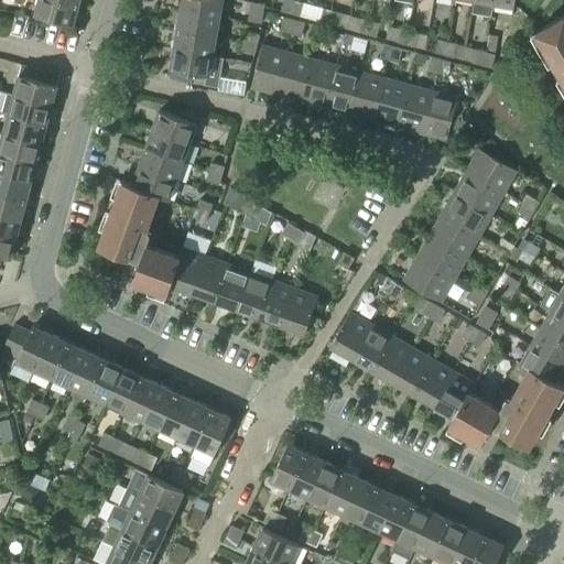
[(78,6),(56,0),(39,0),(35,15),(73,25),(78,6)]
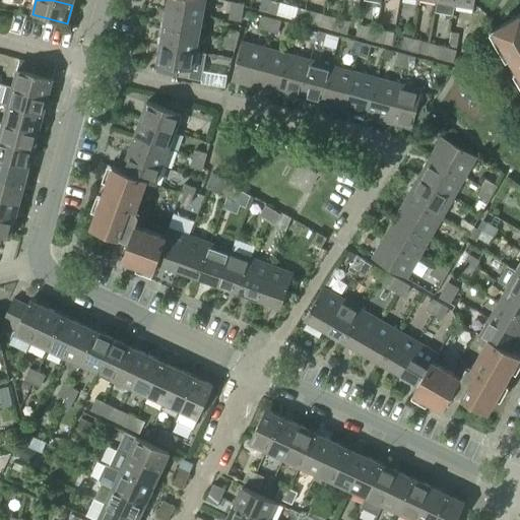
[(168,0),(167,10),(202,16),(204,0),(168,0)]
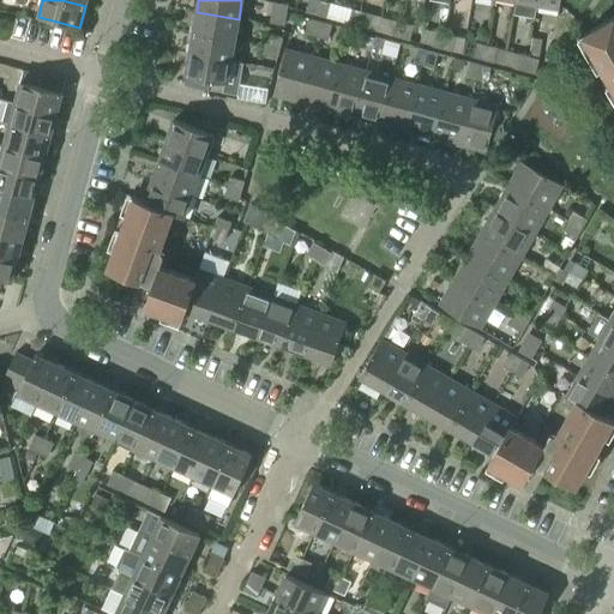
[(308,0),(306,12),(315,14),(319,1),(315,0),(308,0)]
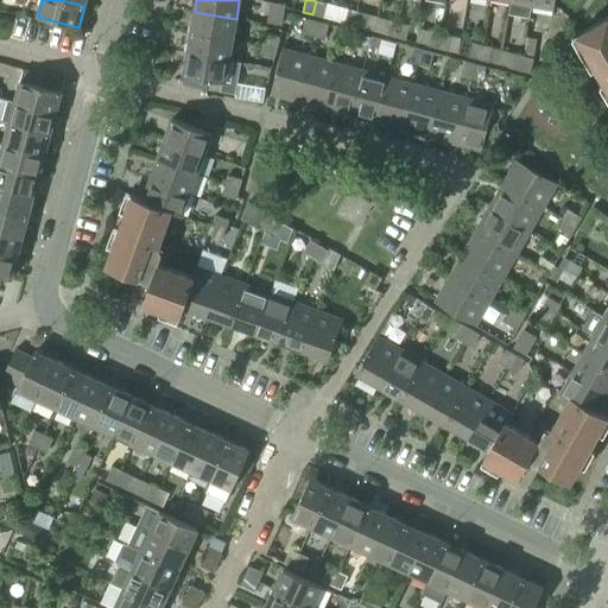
[(532,0),(511,0),(508,14),(531,18),(532,4),(532,0)]
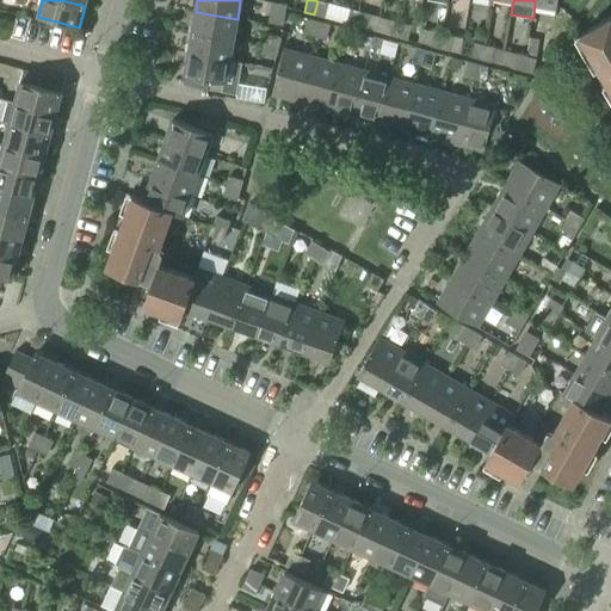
[(318,1),(314,14),(323,18),(328,4),(318,1)]
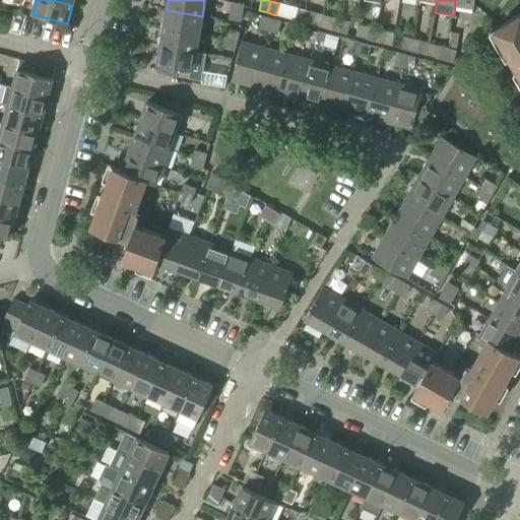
[(232,2),(230,11),(242,13),(243,11),(244,6),(244,5),(232,2)]
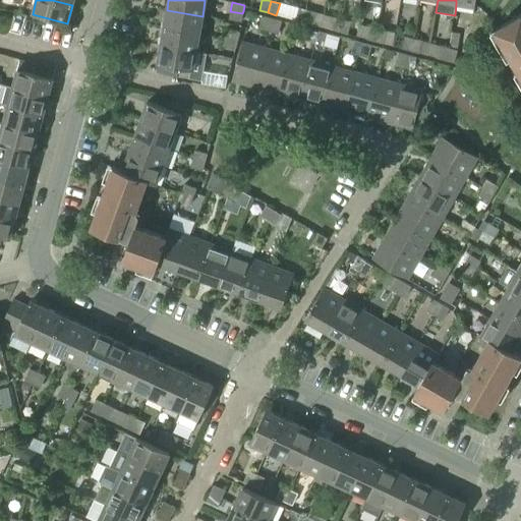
[(295,20),(303,22),(307,10),(298,8),(295,20)]
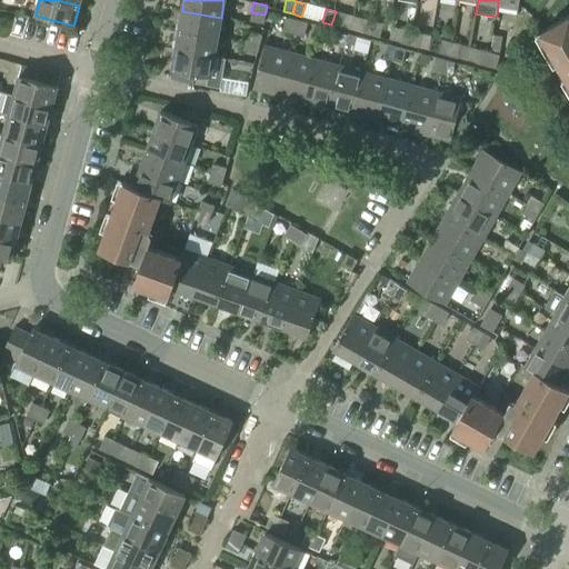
[(182,11),(178,31),(218,38),(221,18),(182,11)]
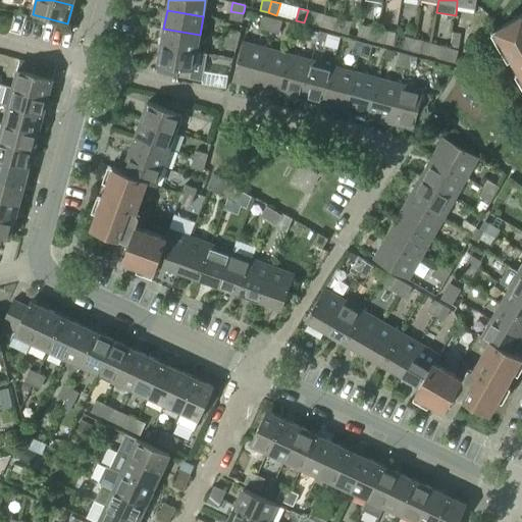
[(308,10),(304,22),(312,24),(313,24),(316,12),(308,10)]
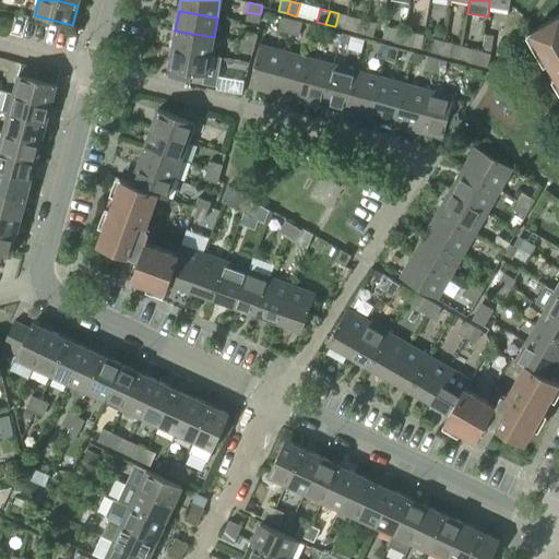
[(260,14),(247,12),(246,21),(259,23),(260,14)]
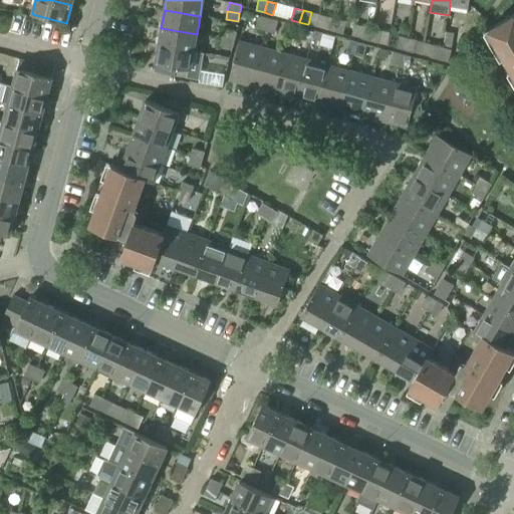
[(513,13),(488,29),(497,43),(504,57),(505,58),(513,73),(513,13)]
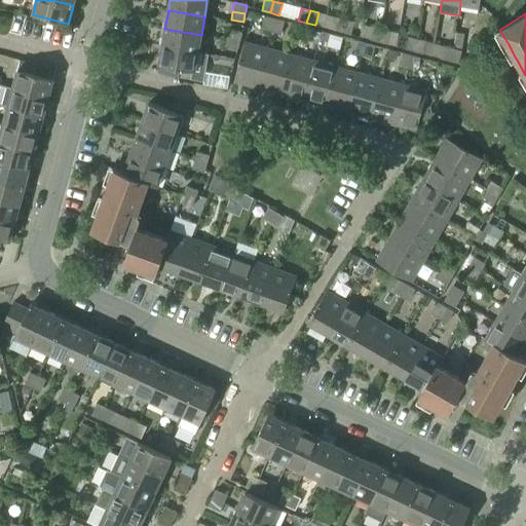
[(264,29),(272,32),(275,20),(267,17),(264,29)]
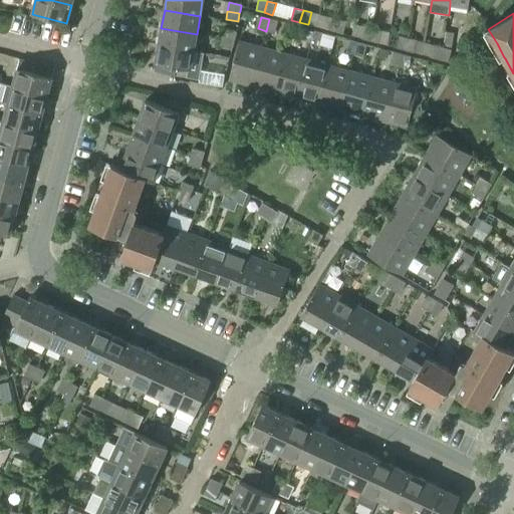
[(326,29),(334,31),(337,19),(329,17),(326,29)]
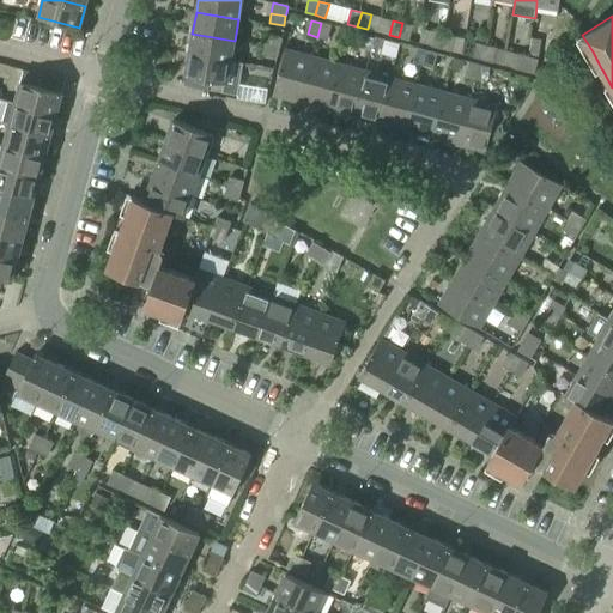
[(321,23),(317,37),(327,40),(331,25),(321,23)]
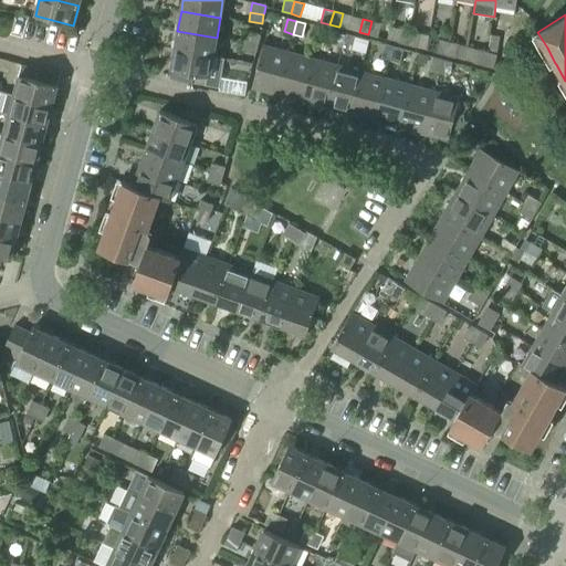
[(371,21),(368,34),(377,37),(380,24),(371,21)]
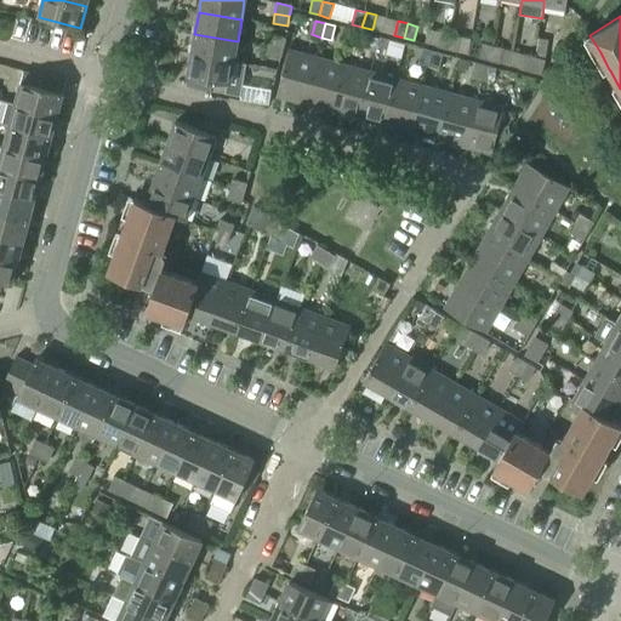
[(437,47),(446,50),(450,35),(440,33),(437,46),(437,47)]
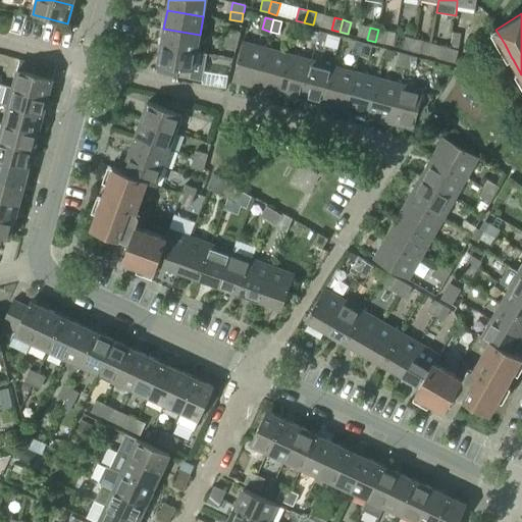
[(163,29),(160,46),(197,52),(200,35),(163,29)]
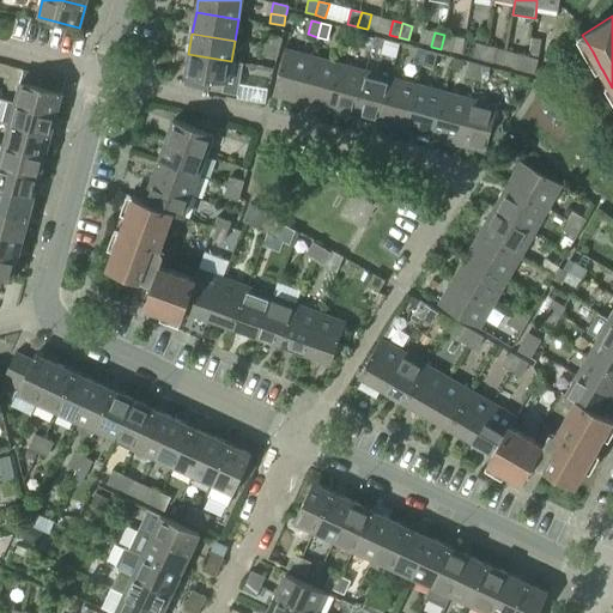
[(360,48),(370,50),(374,37),(364,34),(360,48)]
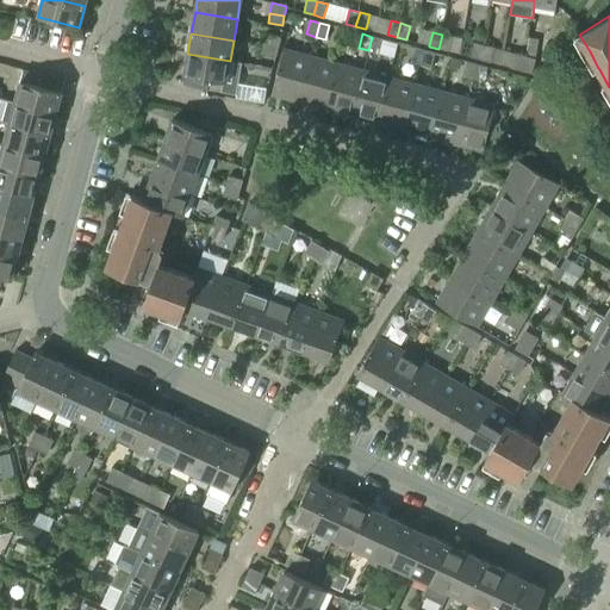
[(267,35),(263,44),(278,48),(280,38),(267,35)]
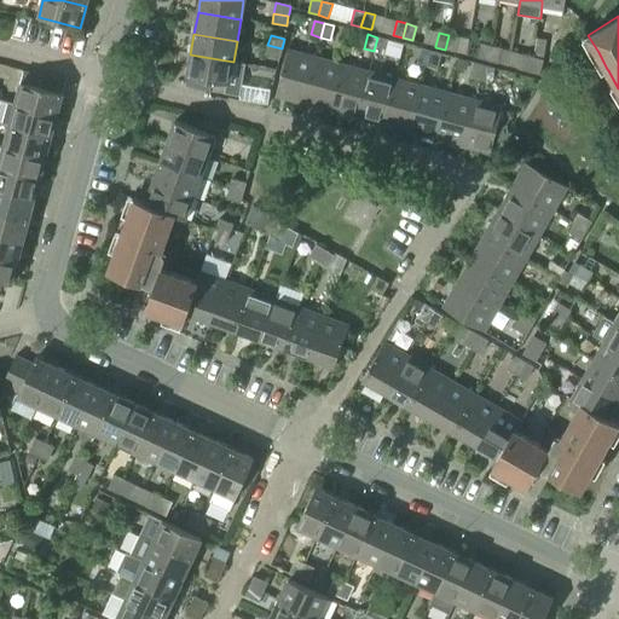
[(449,35),(445,50),(455,52),(460,38),(449,35)]
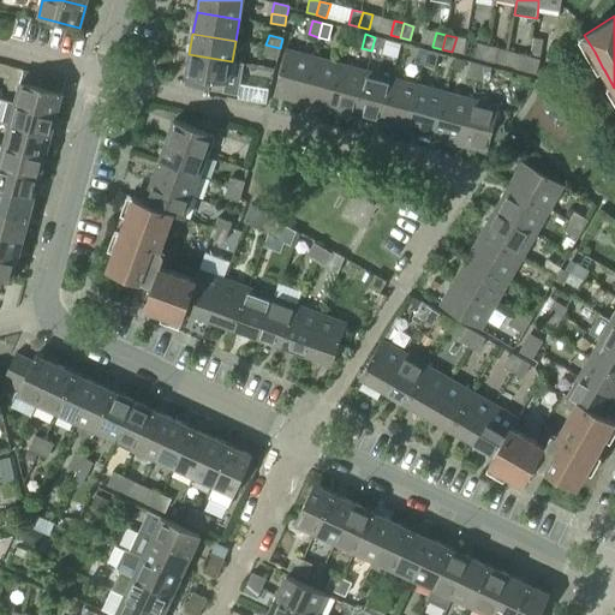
[(375,37),(371,51),(381,54),(386,40),(375,37)]
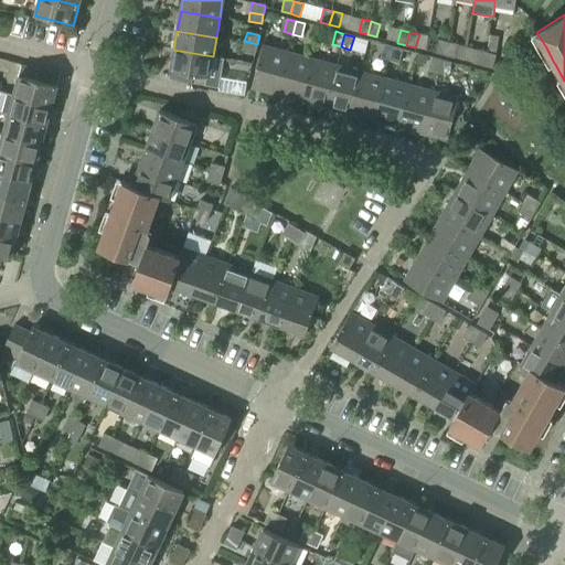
[(487,53),(483,65),(492,68),(496,55),(494,54),(498,38),(490,36),(487,53)]
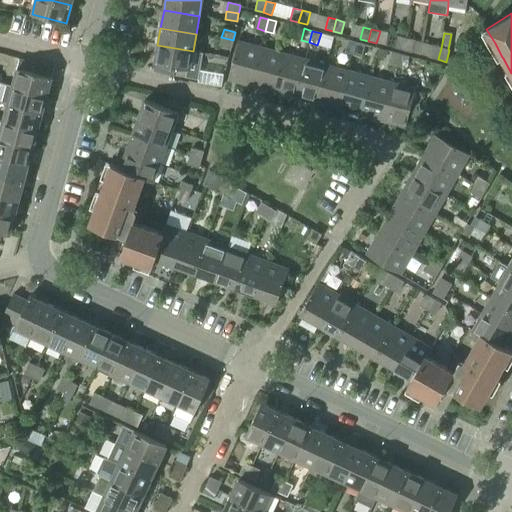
[(395,48),(403,50),(406,38),(398,36),(395,48)]
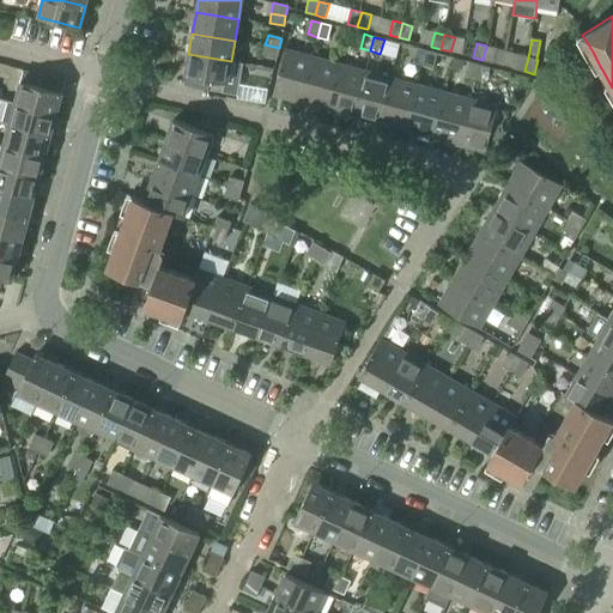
[(279,48),(265,44),(262,54),(277,58),(279,48)]
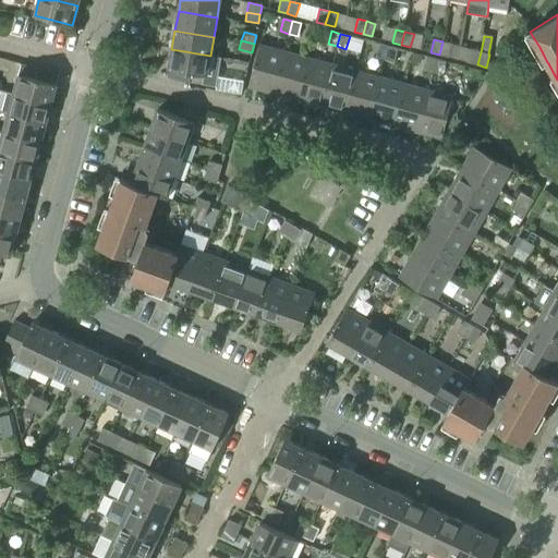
[(443,41),(439,55),(448,57),(451,44),(443,41)]
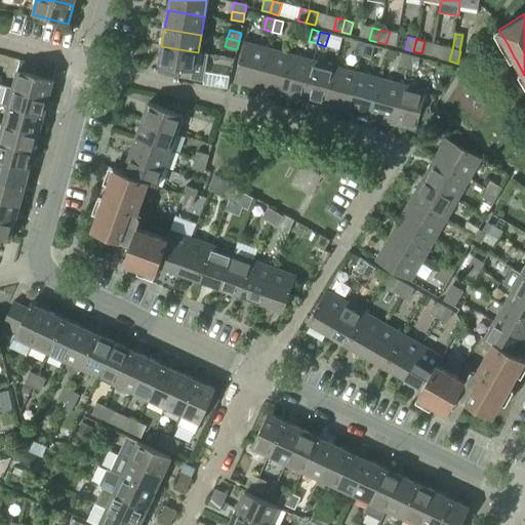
[(354,53),(362,55),(365,43),(357,41),(354,53)]
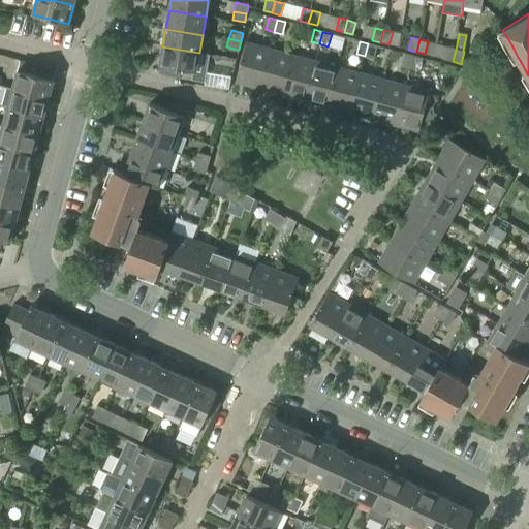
[(236,82),(258,88),(269,49),(246,42),(236,82)]
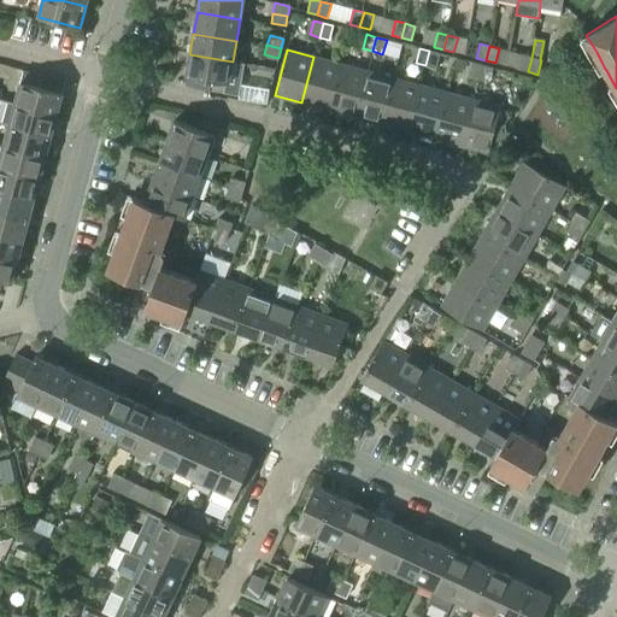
[(429,51),(425,65),(435,68),(440,54),(429,51)]
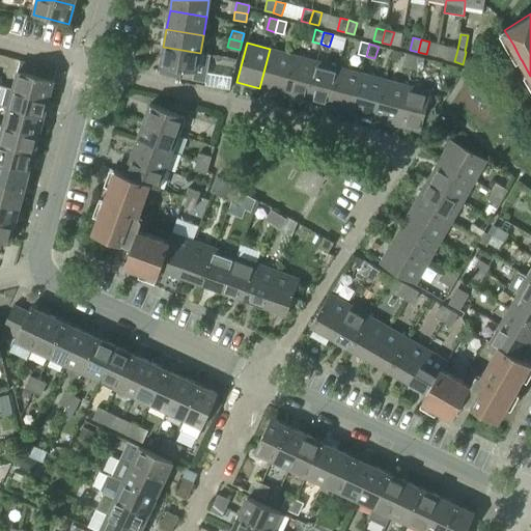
[(180,80),(180,78),(193,80),(205,82),(211,55),(200,53),(163,47),(160,65),(159,74),(159,75),(180,80)]
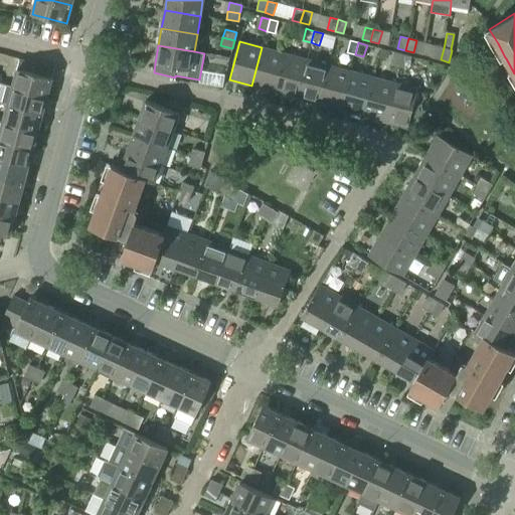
[(432,57),(441,59),(444,48),(435,45),(432,57)]
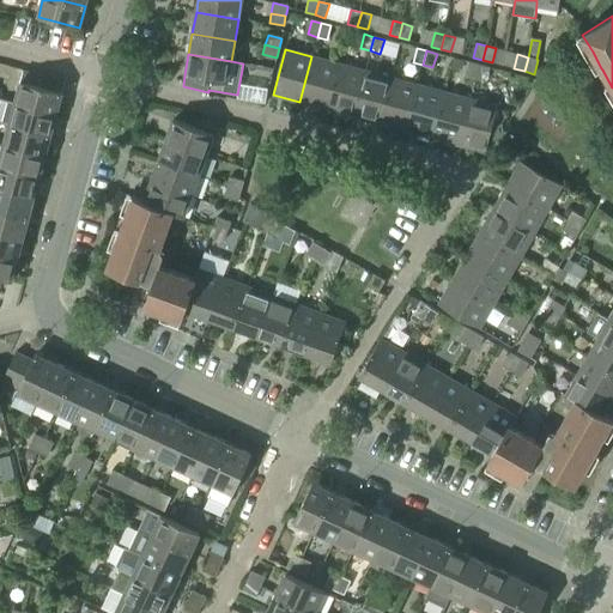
[(299,102),(326,109),(339,64),(311,56),(299,102)]
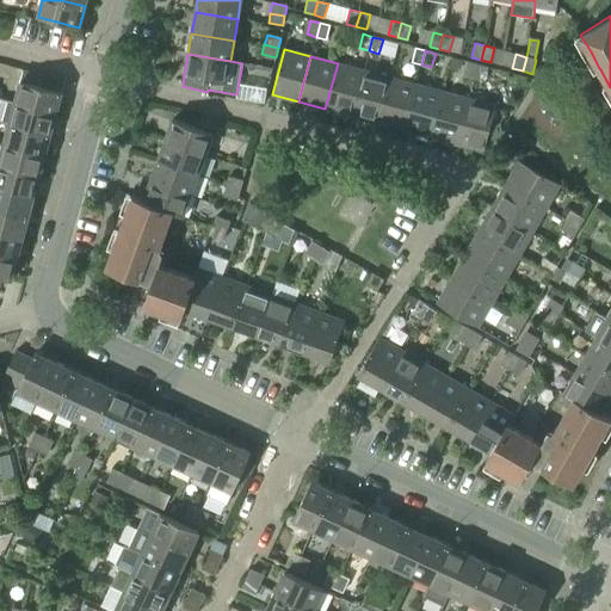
[(464,76),(474,79),(477,65),(468,62),(464,76)]
